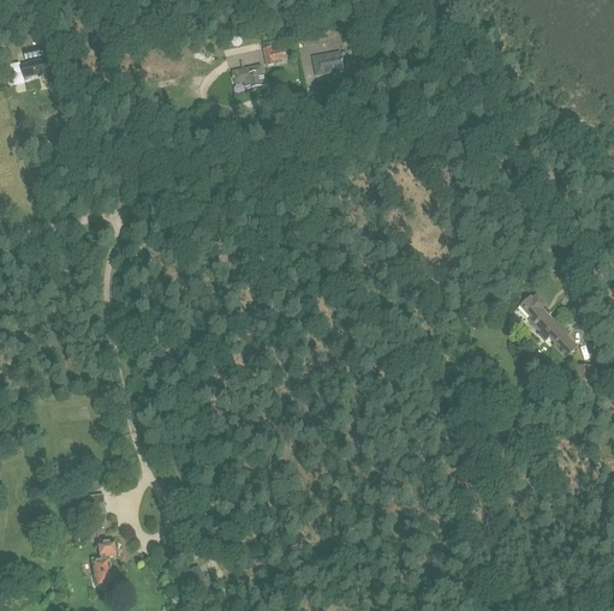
[(42,41),(37,29),(25,34),(30,46),(42,41)]
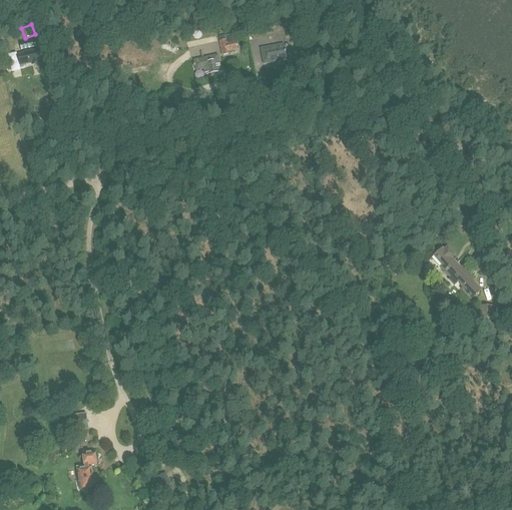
[(227,51),(227,48),(236,46),(234,38),(233,38),(231,31),(223,33),(224,36),(218,38),(221,51),(220,51),(221,52),(227,51)]
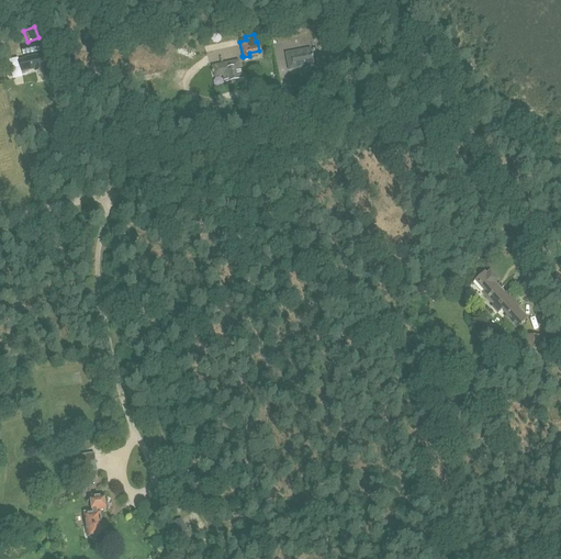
[(288,66),(312,62),(309,45),(284,49),(288,66)]
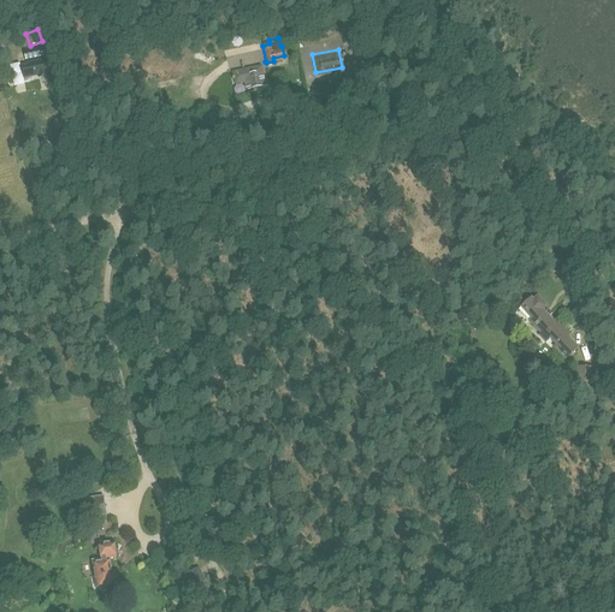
[(28,60),(28,61),(21,63),(23,75),(37,72),(37,75),(46,72),(45,70),(47,70),(45,57),(28,60)]
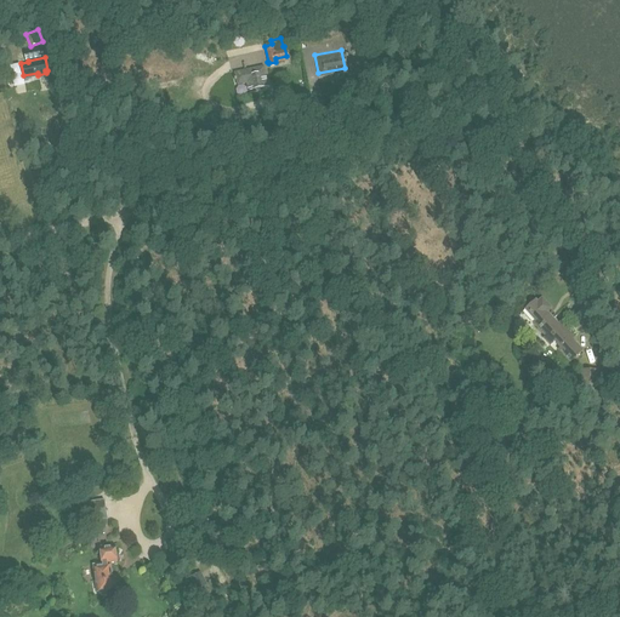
[(245,81),(246,87),(267,83),(262,63),(233,69),(234,74),(233,75),(233,79),(235,78),(237,84),(245,81)]
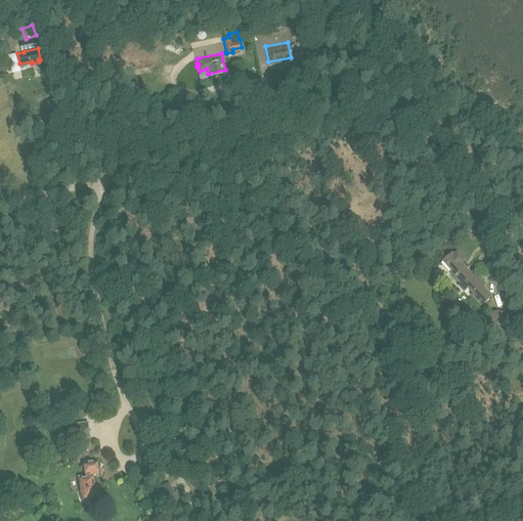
[(463,289),(471,280),(477,286),(470,293),(480,303),(490,293),(481,284),(483,281),(472,270),(470,271),(460,261),(462,258),(461,255),(459,252),(455,252),(452,253),(450,251),(442,259),(450,268),(448,270),(459,281),(458,283),(463,289)]
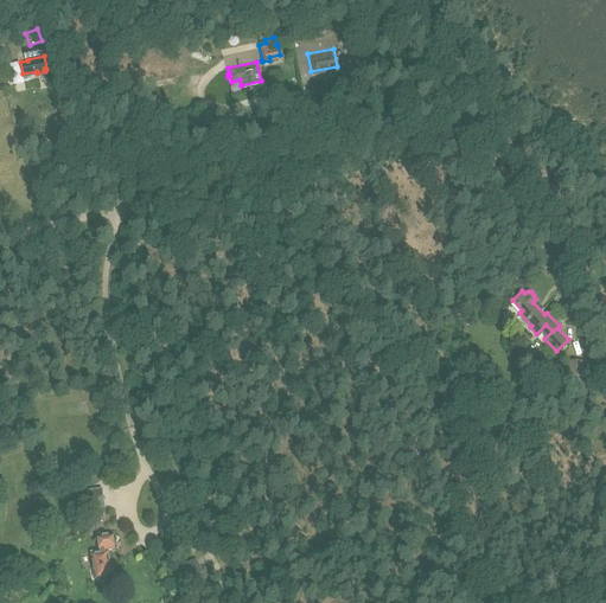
[(568,371),(571,371),(571,382),(582,382),(582,358),(568,358),(568,371)]
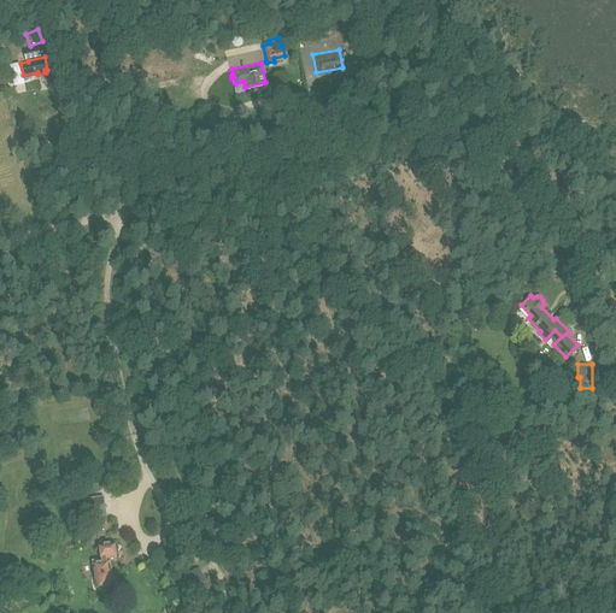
[(91,516),(95,514),(95,517),(97,519),(99,520),(103,520),(104,518),(105,516),(105,513),(103,494),(80,497),(82,512),(89,511),(91,516)]
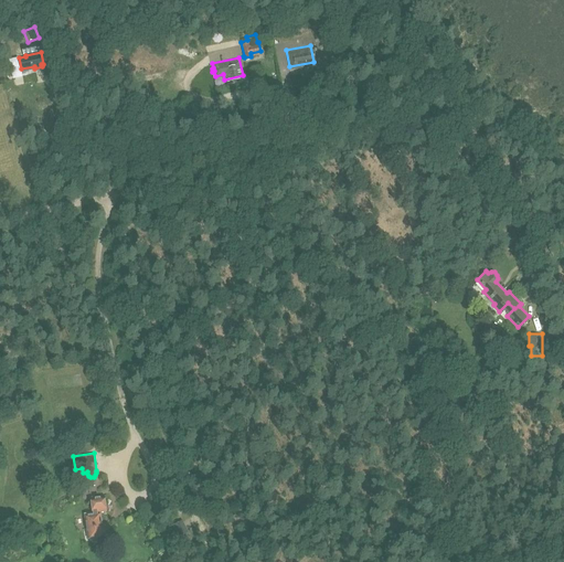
[(89,496),(89,501),(92,513),(84,515),(86,536),(88,539),(92,540),(95,540),(98,539),(100,537),(102,533),(98,510),(105,509),(103,495),(89,496)]
